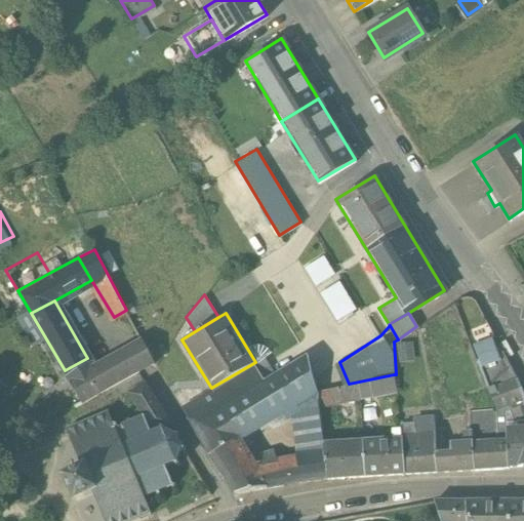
[(299,334),(255,362),(211,388),(182,407),(210,452),(241,435),(301,401),(317,395),(318,395),(316,390),(299,334)]
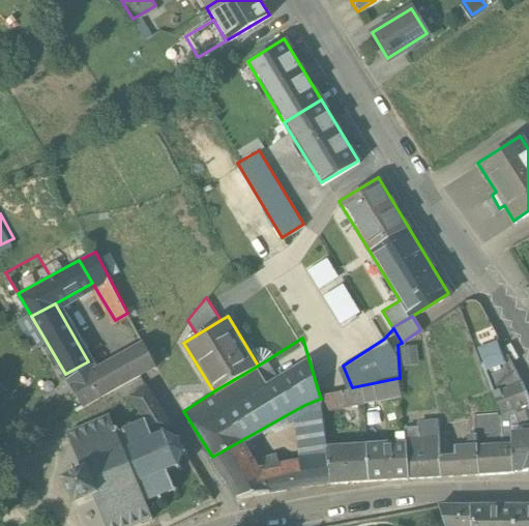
[(65,374),(76,391),(66,397),(74,409),(154,364),(144,345),(94,371),(88,361),(65,374)]
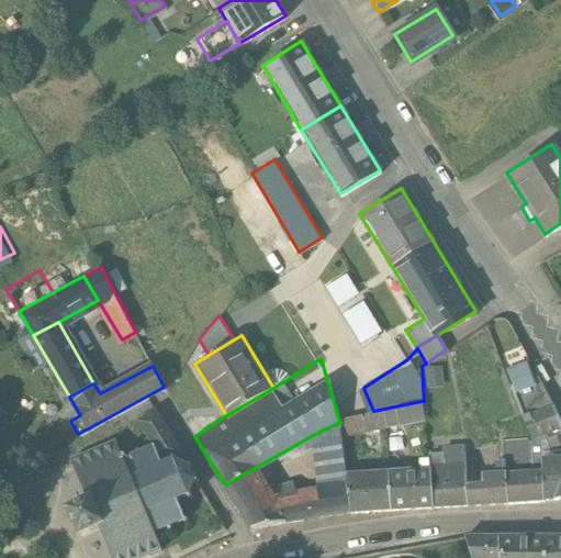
[(539,410),(553,404),(552,403),(540,380),(513,391),(523,416),(539,410)]
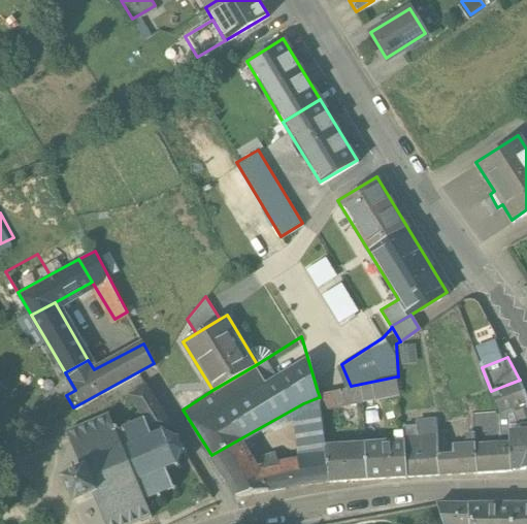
[(396,377),(361,384),(364,397),(370,396),(399,388),(396,377)]
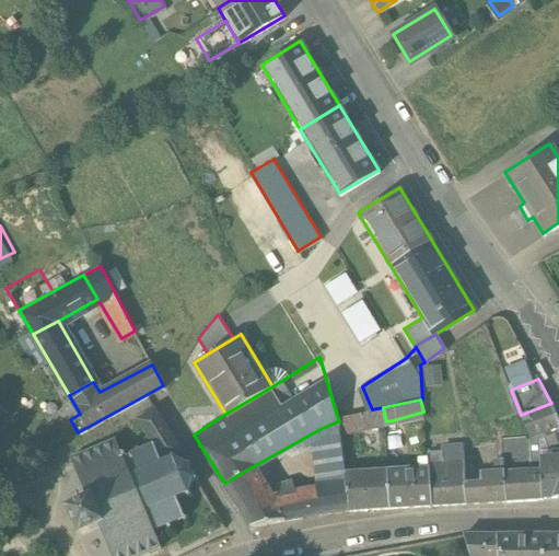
[(537,408),(546,429),(558,423),(558,421),(551,403),(537,408)]
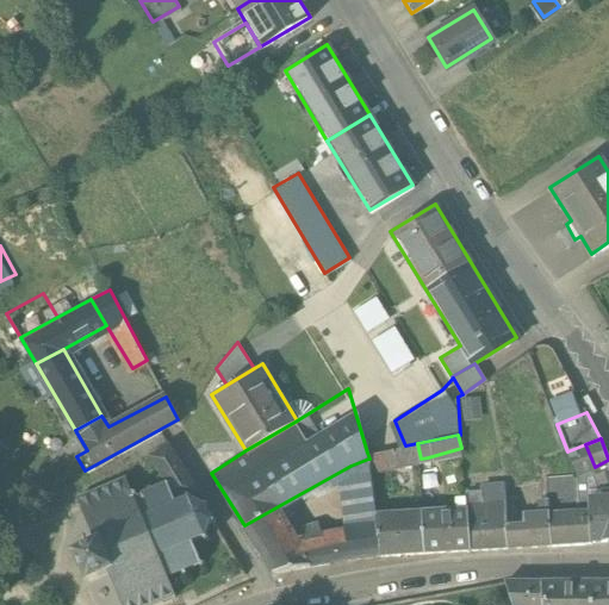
[(368,459),(370,469),(416,461),(421,460),(421,459),(417,443),(405,446),(367,453),(370,459),(368,459)]
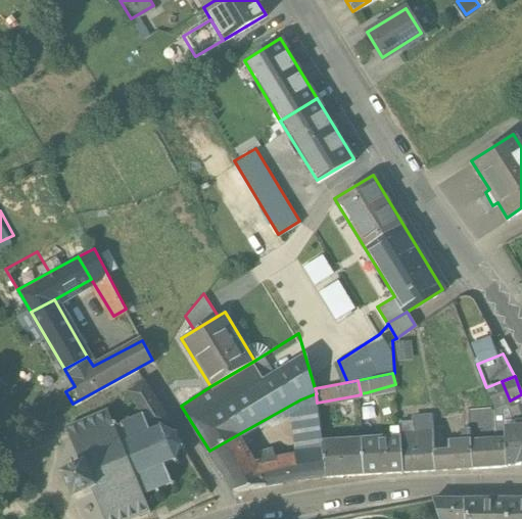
[(165,463),(173,460),(177,463),(179,459),(176,457),(179,449),(184,447),(183,443),(179,443),(176,437),(179,430),(176,429),(173,433),(162,428),(163,424),(168,421),(144,381),(129,390),(142,413),(141,414),(132,418),(131,415),(129,416),(128,416),(125,417),(127,420),(119,423),(117,420),(112,422),(107,409),(104,410),(103,408),(99,410),(100,412),(93,415),(92,412),(88,414),(89,417),(82,420),(81,417),(77,419),(78,421),(65,427),(81,464),(60,474),(74,500),(92,490),(103,518),(130,518),(150,511),(143,494),(154,489),(156,492),(159,491),(157,488),(170,483),(174,484),(176,480),(173,479),(165,463)]
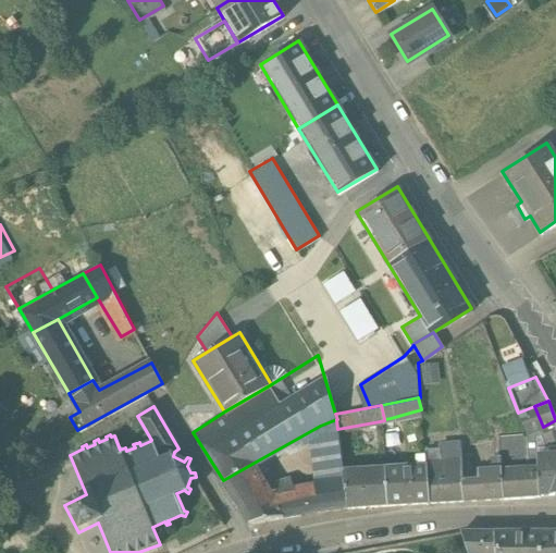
[(518,413),(526,432),(543,427),(534,406),(518,413)]
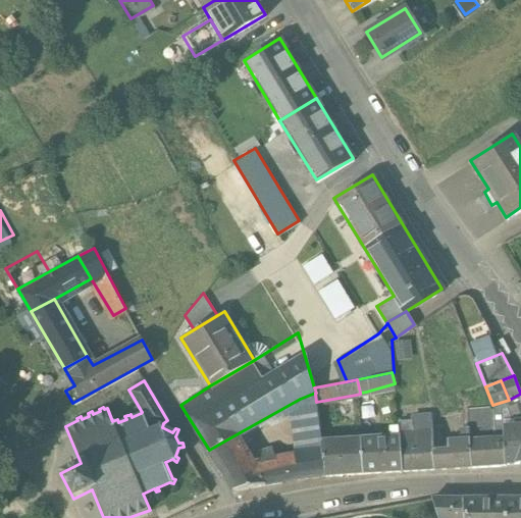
[(316,402),(315,393),(300,399),(304,450),(296,452),(276,456),(281,479),(300,476),(323,473),(327,473),(322,439),(316,402)]
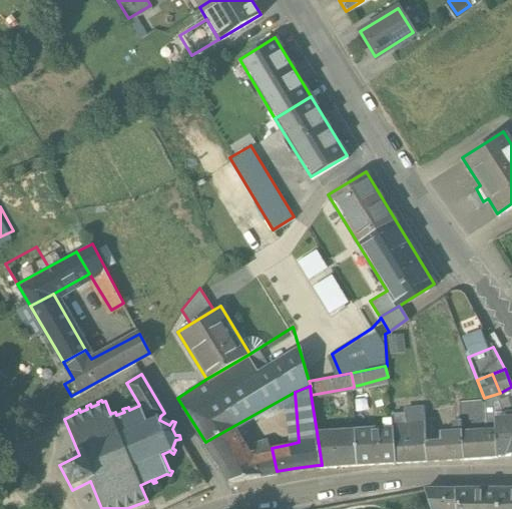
[(460,400),(461,420),(485,419),(484,398),(460,400)]
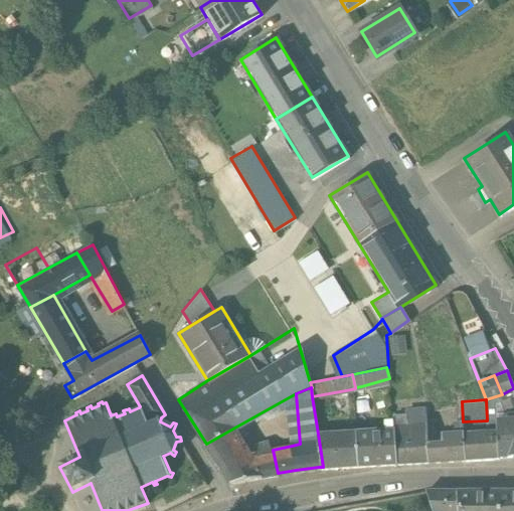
[(406,408),(406,424),(426,423),(426,407),(406,408)]
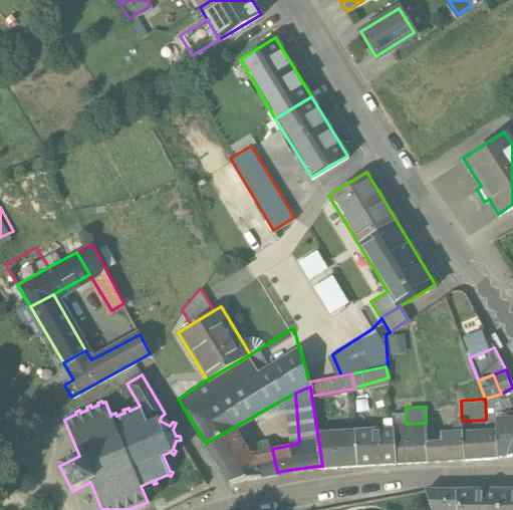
[(495,420),(496,430),(498,456),(512,454),(512,411),(506,412),(507,419),(495,420)]
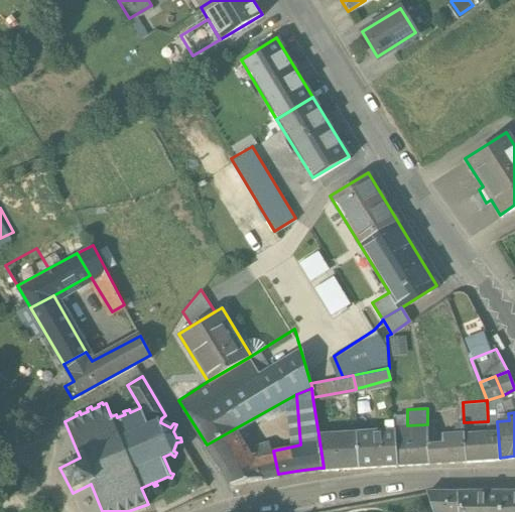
[(428,444),(429,462),(465,461),(464,434),(489,432),(489,431),(488,421),(464,422),(456,422),(456,434),(443,434),(443,443),(428,444)]
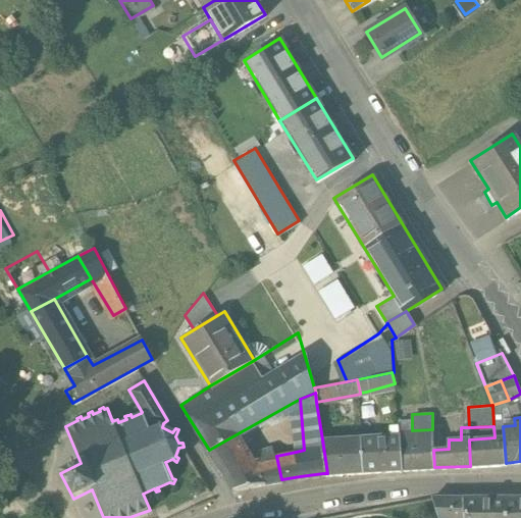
[(400,431),(400,436),(403,469),(434,467),(433,450),(433,445),(437,444),(437,434),(433,434),(432,429),(412,430),(400,431)]
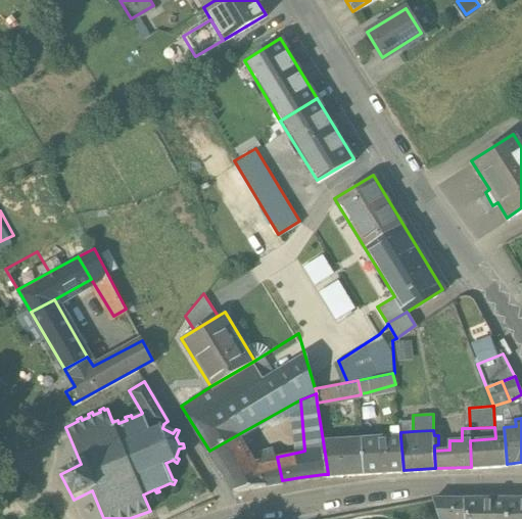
[(234,490),(282,480),(277,457),(262,461),(259,458),(256,460),(240,433),(209,451),(234,490)]
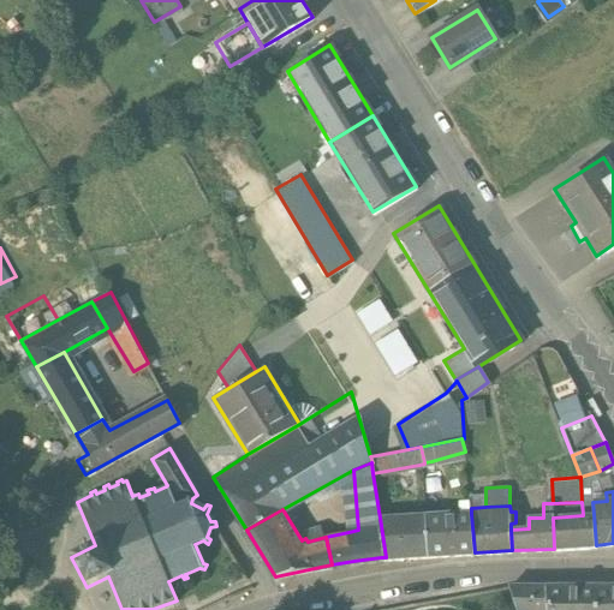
[(428,515),(431,555),(475,552),(471,514),(428,515)]
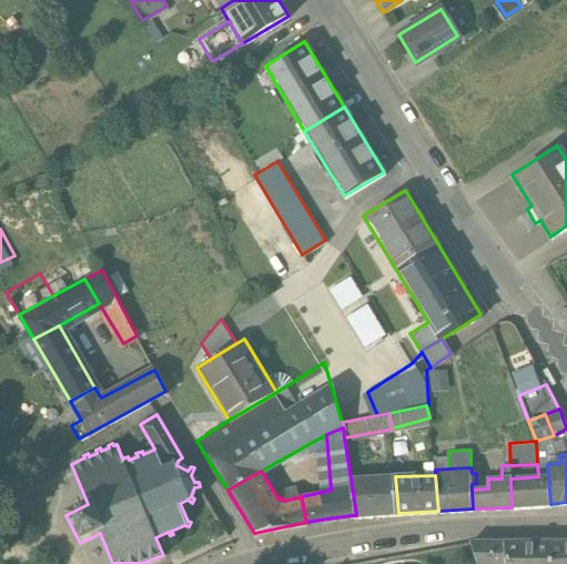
[(538,476),(510,479),(512,507),(549,505),(549,504),(550,504),(548,475),(538,475),(538,476)]
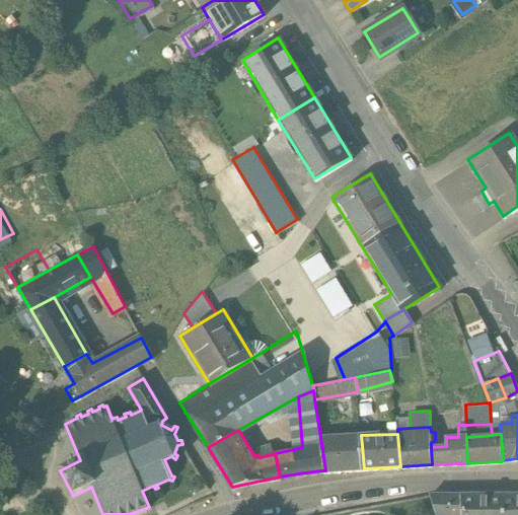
[(320,437),(325,470),(364,468),(361,435),(320,437)]
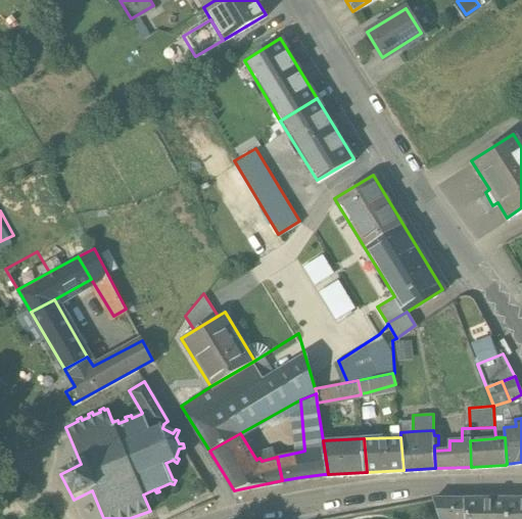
[(521,518),(521,497),(465,498),(466,518),(521,518)]
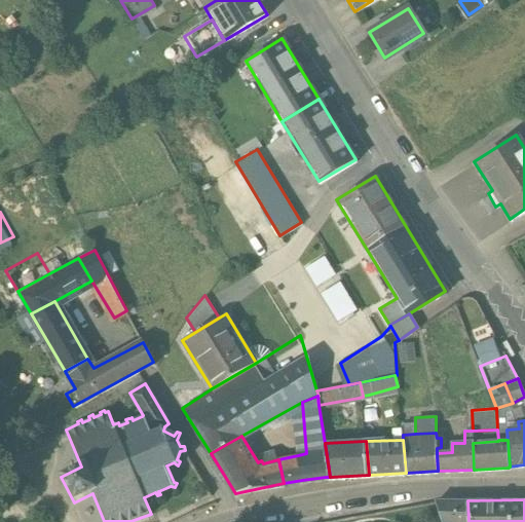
[(469,521),(467,500),(435,500),(441,521),(469,521)]
